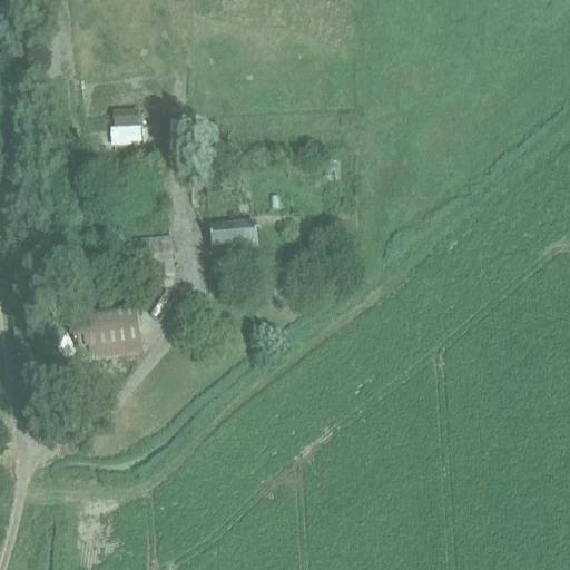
[(202,177),(193,177),(193,189),(202,189),(202,177)]
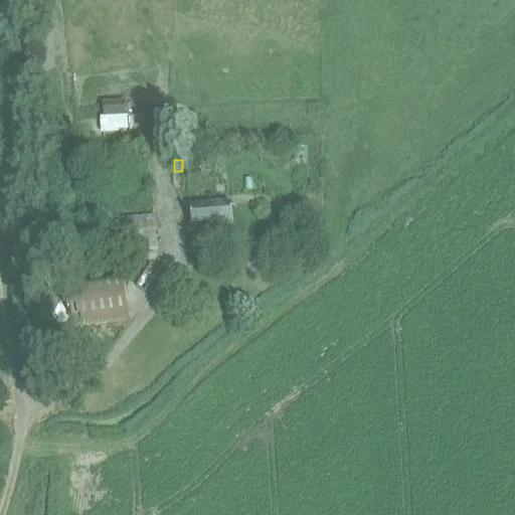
[(190,209),(192,232),(233,228),(231,204),(190,209)]
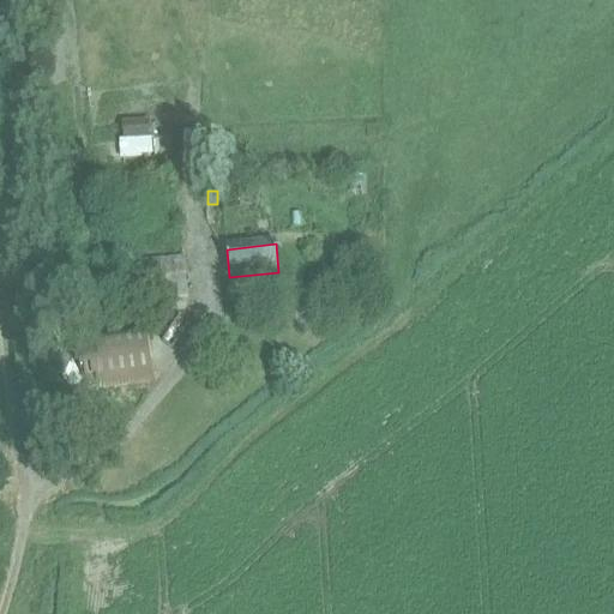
[(115,254),(96,257),(97,272),(118,270),(115,254)]
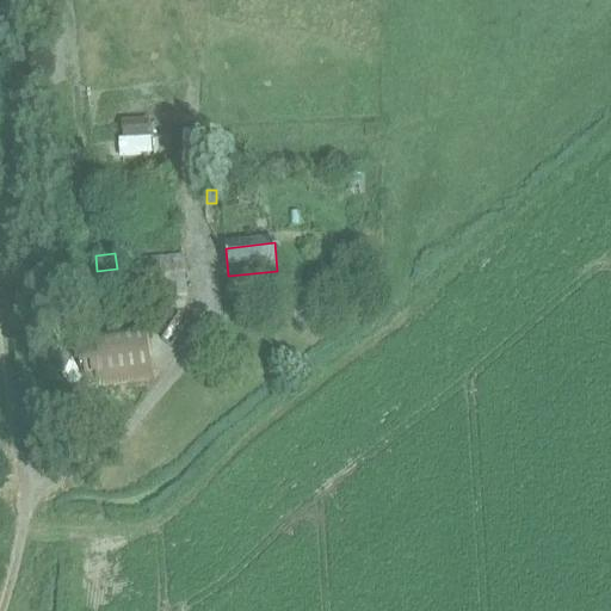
[(152,277),(155,301),(187,297),(183,258),(122,265),(124,281),(152,277)]
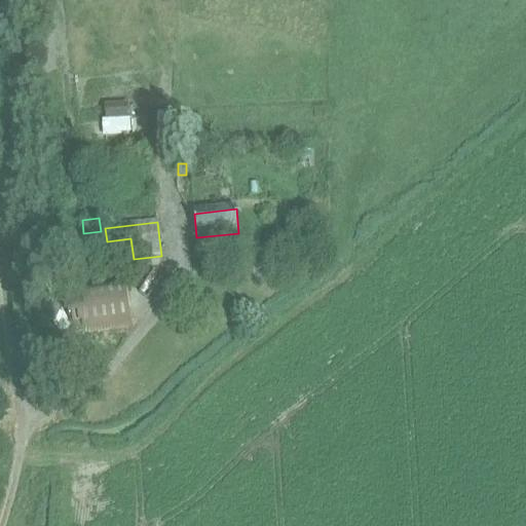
[(133,328),(126,284),(65,292),(71,336),(133,328)]
